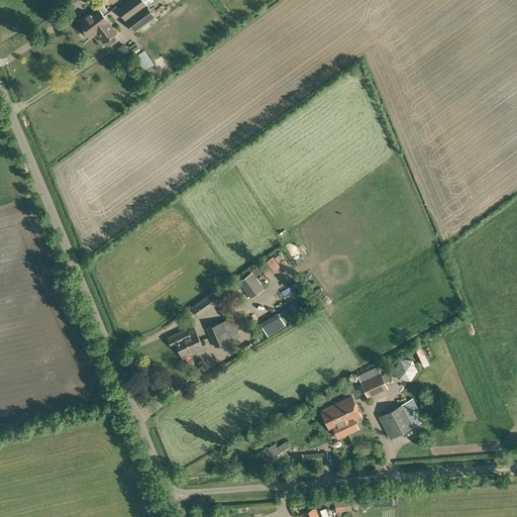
[(141,0),(129,0),(118,9),(126,21),(134,31),(153,16),(146,6),(141,0)]
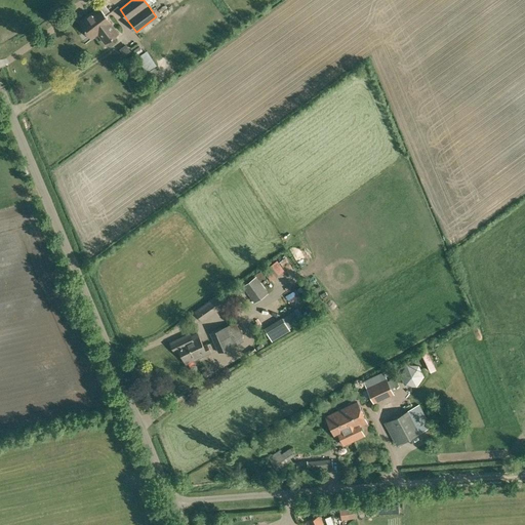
[(111,24),(98,7),(79,23),(91,39),(97,34),(105,43),(118,33),(111,24)]
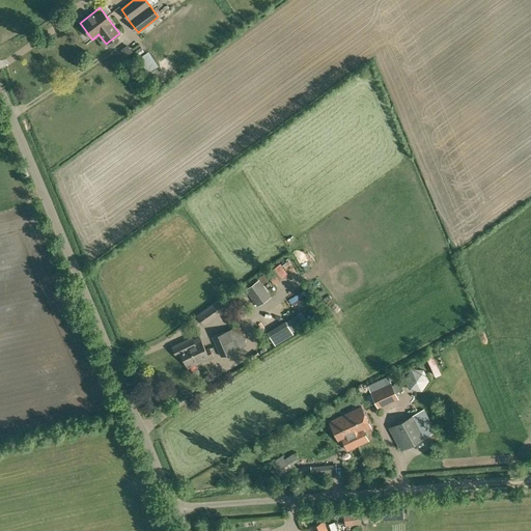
[(138,50),(142,56),(148,51),(143,46),(138,50)]
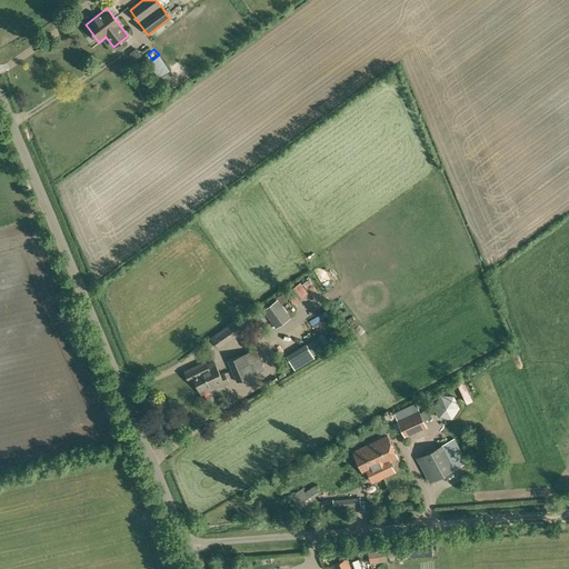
[(303,281),(289,292),(298,303),(312,291),(303,281)]
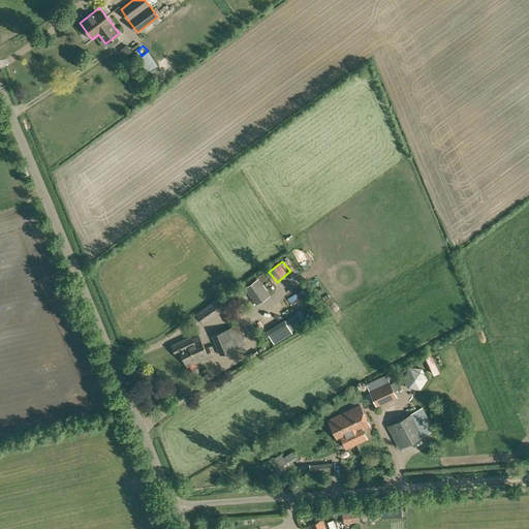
[(257,279),(246,287),(257,303),(269,294),(257,279)]
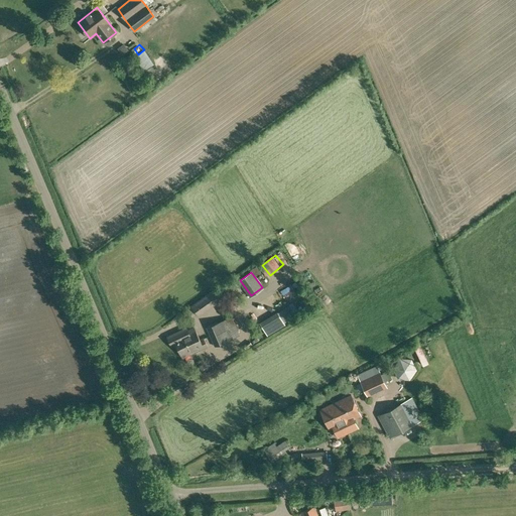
[(214,289),(190,305),(198,316),(221,300),(214,289)]
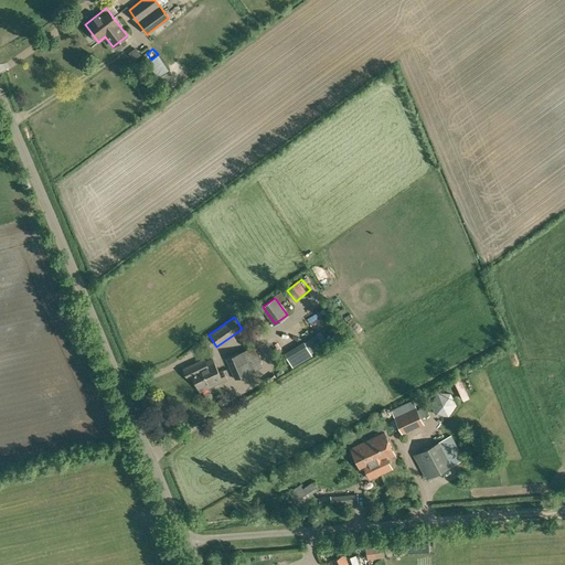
[(288,351),(312,343),(307,329),(284,338),(288,351)]
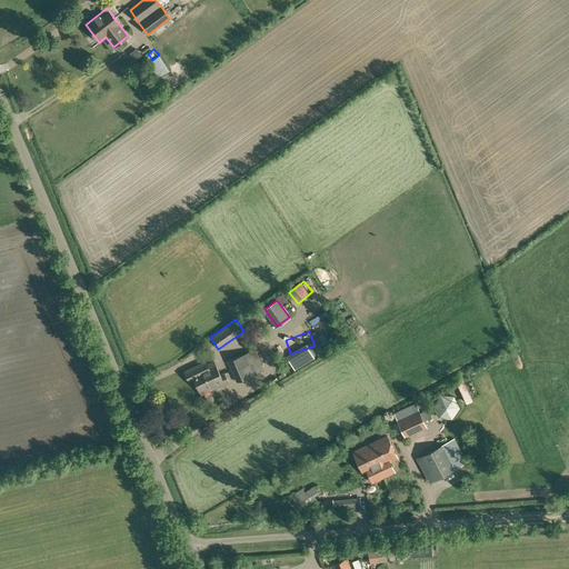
[(312,346),(291,358),(299,369),(319,357),(312,346)]
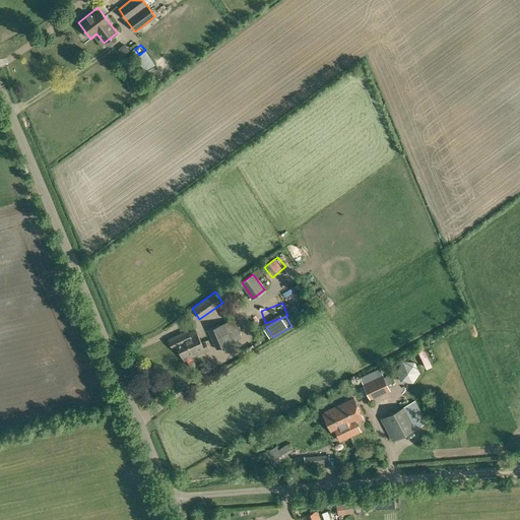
[(207,330),(216,349),(242,338),(233,319),(207,330)]
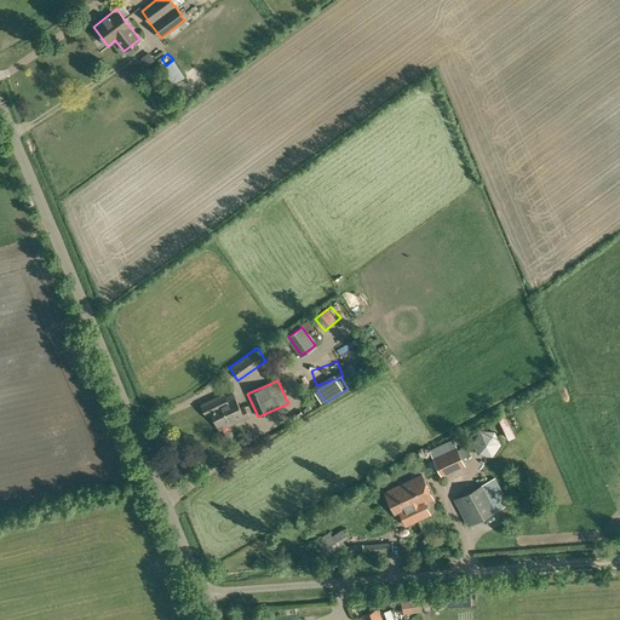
[(219,430),(248,415),(244,407),(240,408),(233,394),(223,399),(220,395),(201,405),(206,415),(212,413),(219,430)]
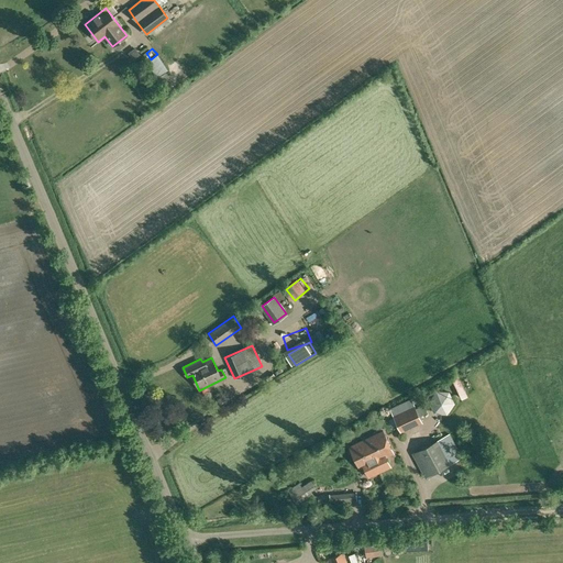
[(401,433),(421,423),(412,406),(393,416),(401,433)]
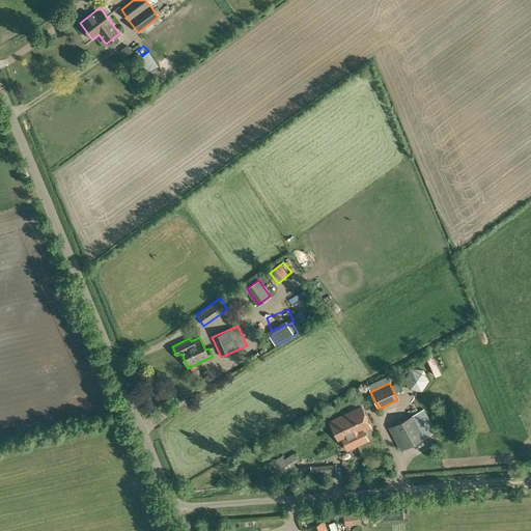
[(346,420),(358,445),(368,440),(363,430),(371,427),(361,407),(340,416),(342,422),(346,420)]
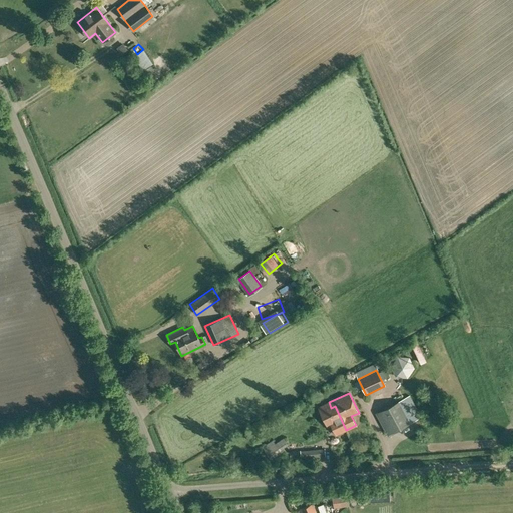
[(404,398),(412,422),(423,418),(415,394),(404,398)]
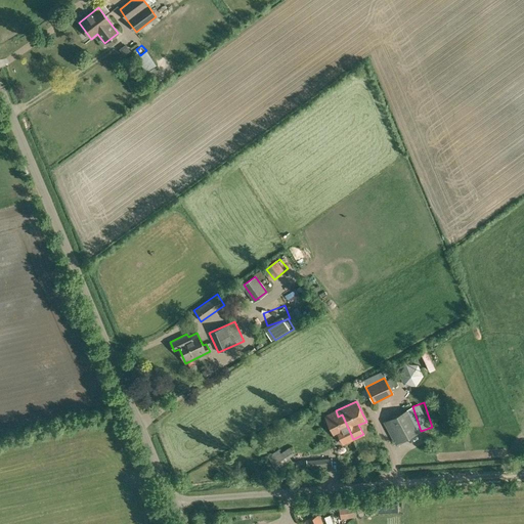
[(338,417),(336,410),(324,416),(335,436),(338,435),(343,444),(353,439),(342,415),(338,417)]
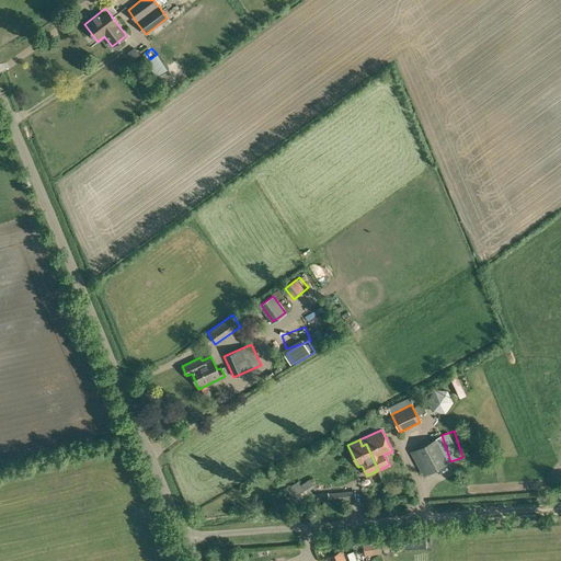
[(412,451),(424,476),(448,462),(435,439),(412,451)]
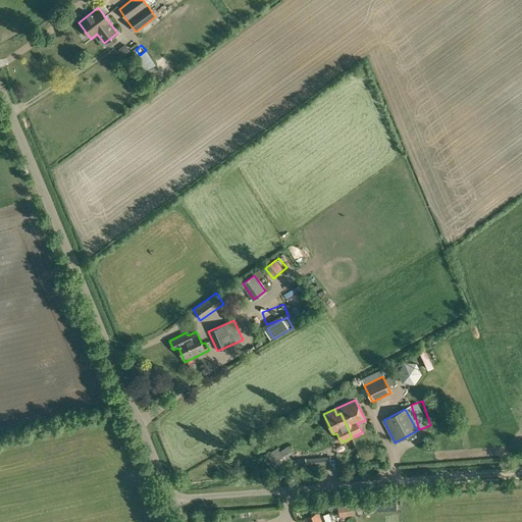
[(284,460),(279,452),(269,458),(274,467),(284,460)]
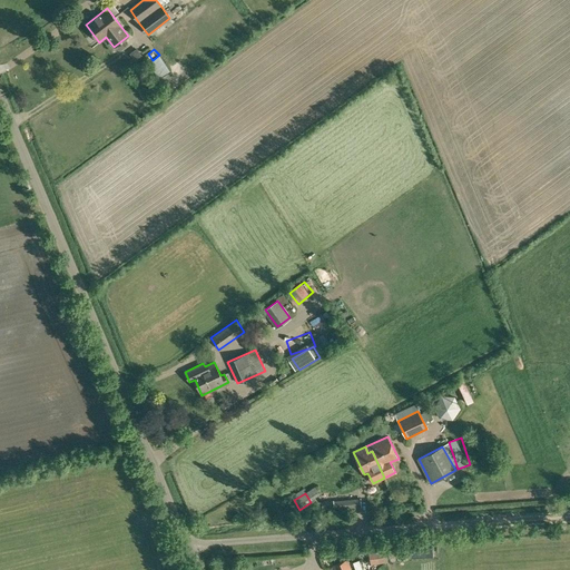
[(351,500),(333,501),(334,509),(352,507),(351,500)]
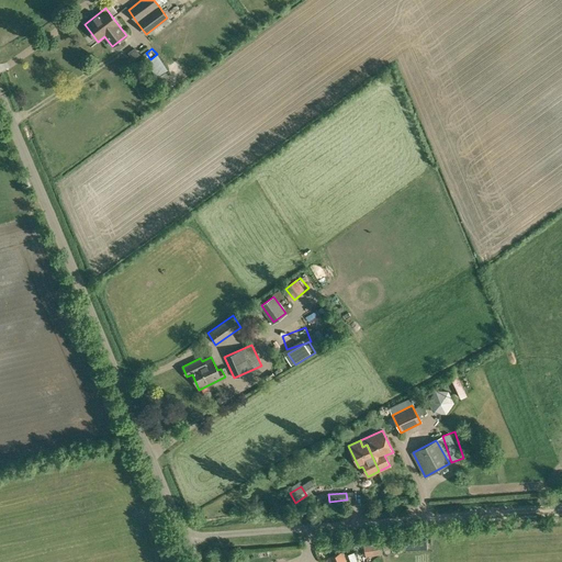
[(323,557),(330,554),(327,547),(321,549),(323,557)]
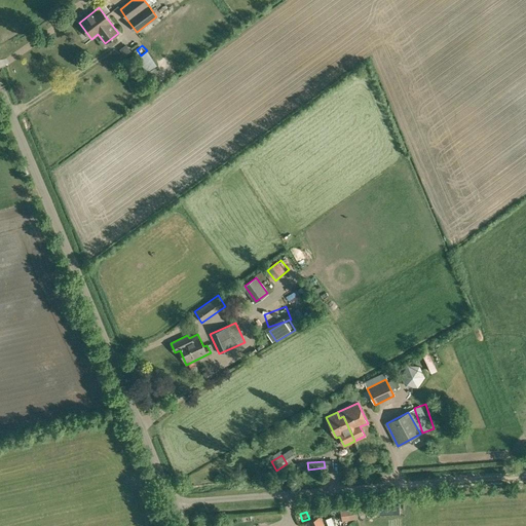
[(322,525),(318,517),(308,521),(310,525),(322,525)]
